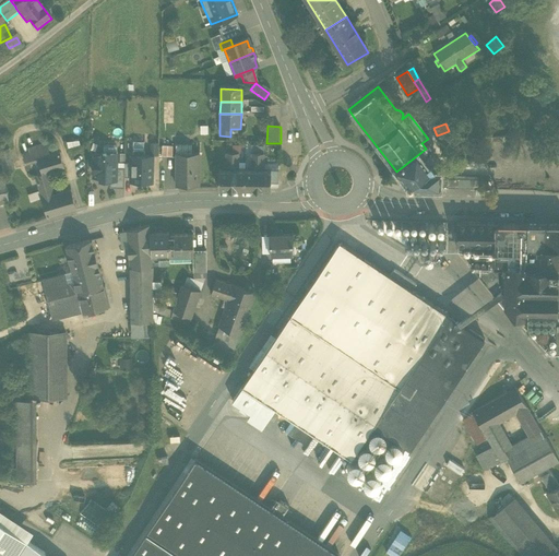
[(46,145),(28,151),(30,155),(35,153),(37,161),(49,157),(46,145)]
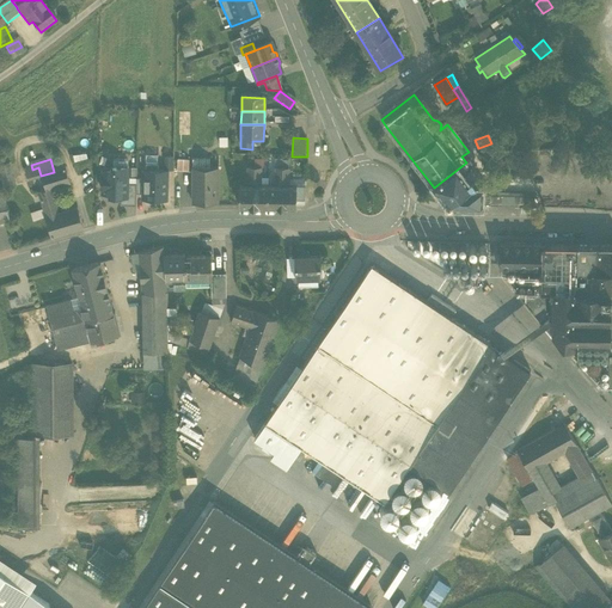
[(189,163),(177,161),(177,174),(189,174),(189,163)]
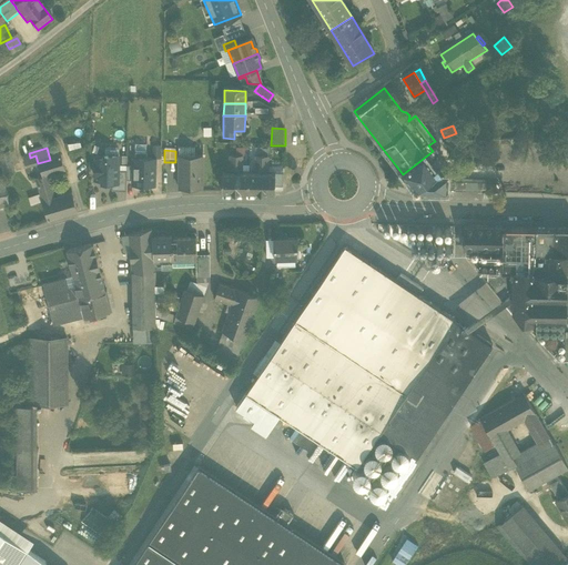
[(194,158),(194,151),(179,151),(179,191),(202,191),(202,158),(194,158)]
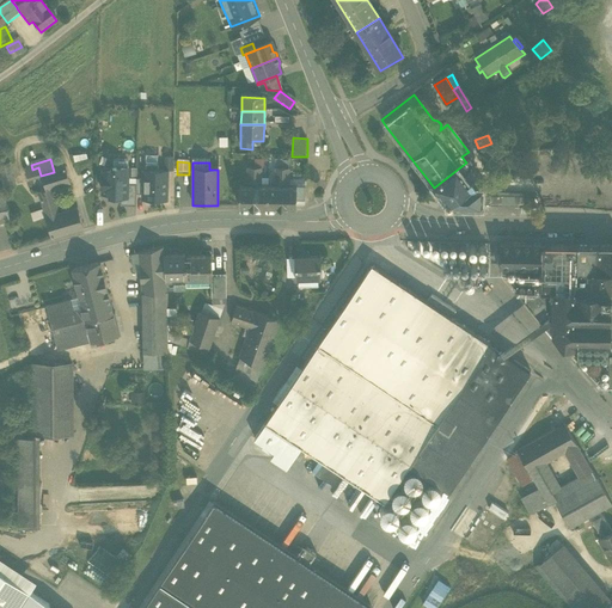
[(466,163),(434,188),(447,206),(451,208),(459,208),(459,213),(464,213),(464,208),(481,208),(482,184),(466,163)]
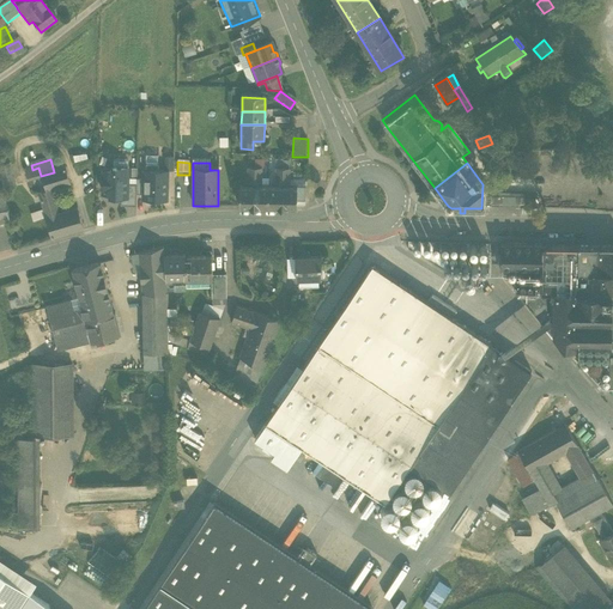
[(32,170),(25,172),(29,182),(42,178),(41,176),(38,168),(32,170)]
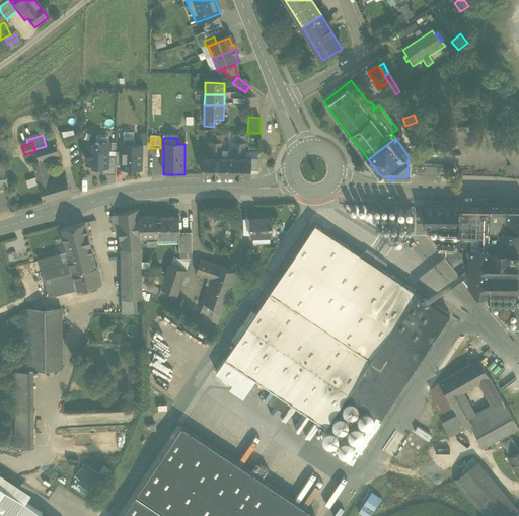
[(109,142),(86,142),(86,168),(92,168),(92,170),(109,170),(109,158),(109,142)]
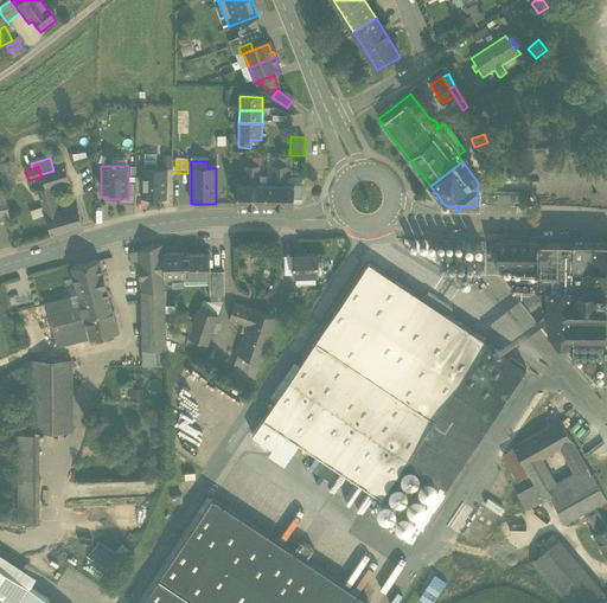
[(53,171),(40,174),(42,177),(45,191),(51,188),(51,190),(70,184),(64,167),(53,171)]
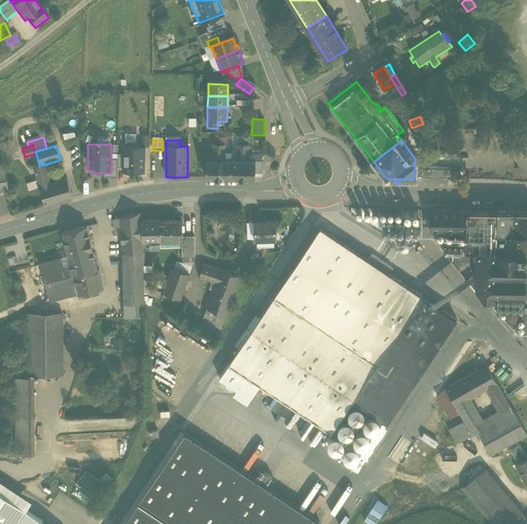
[(9,146),(0,148),(0,150),(4,166),(13,164),(9,146)]
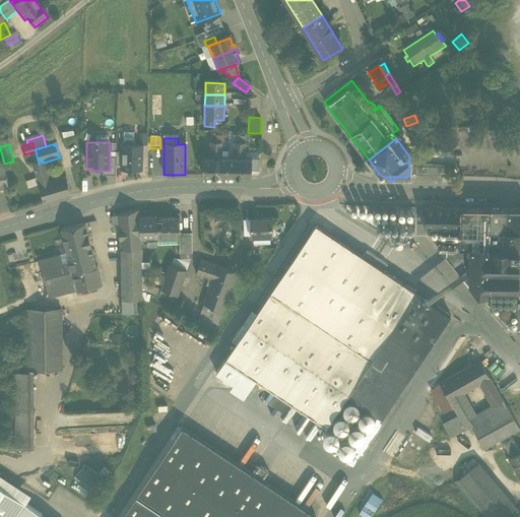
[(142,173),(143,147),(121,146),(120,173),(142,173)]
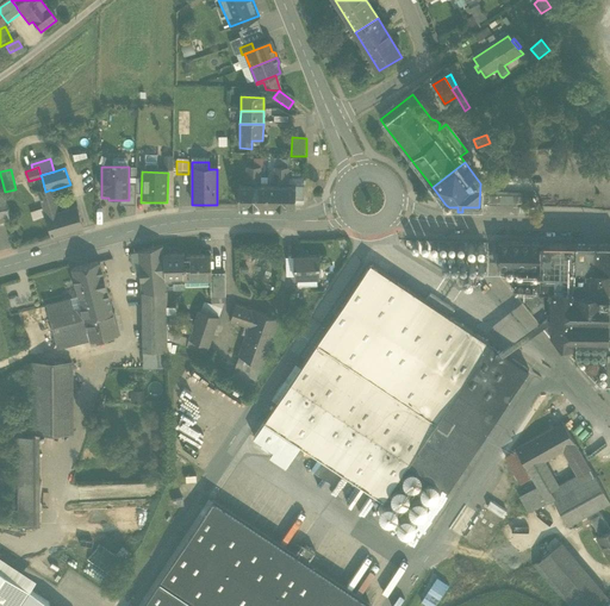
[(120,200),(120,207),(136,207),(136,186),(129,186),(129,200),(120,200)]
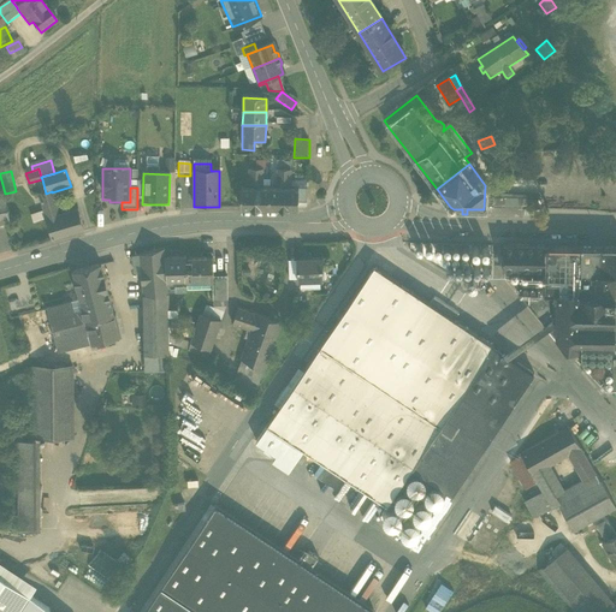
[(249,189),(241,189),(241,209),(255,209),(255,189),(249,189)]
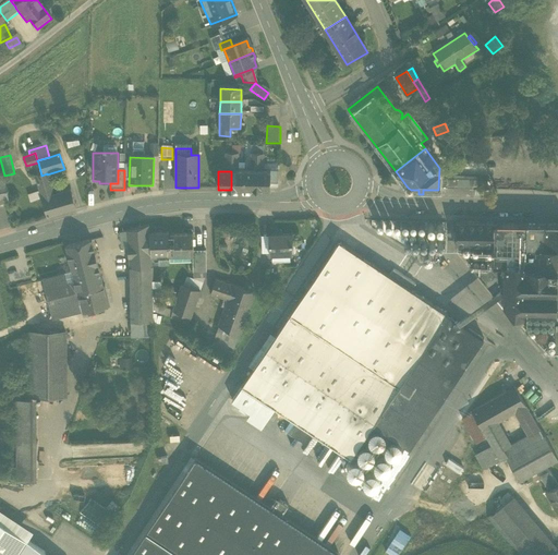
[(238,171),(231,171),(231,190),(244,191),(244,172),(238,171)]
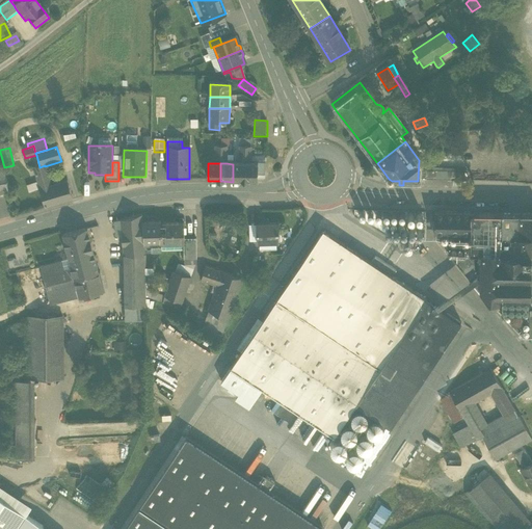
[(239,164),(233,164),(233,182),(245,182),(245,164),(239,164)]
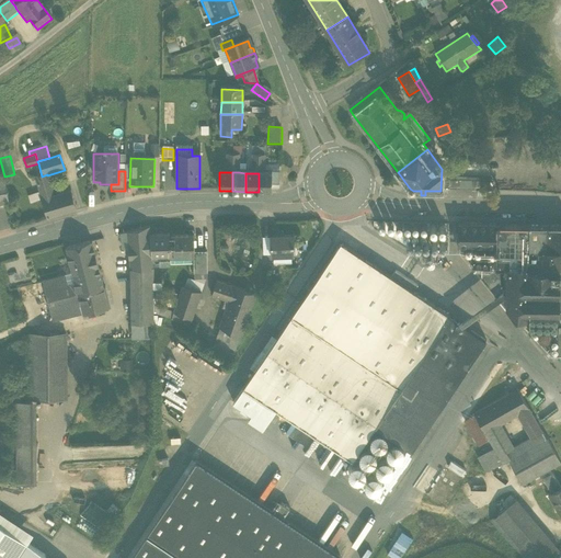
[(264,173),(259,173),(259,192),(272,192),(272,173),(264,173)]
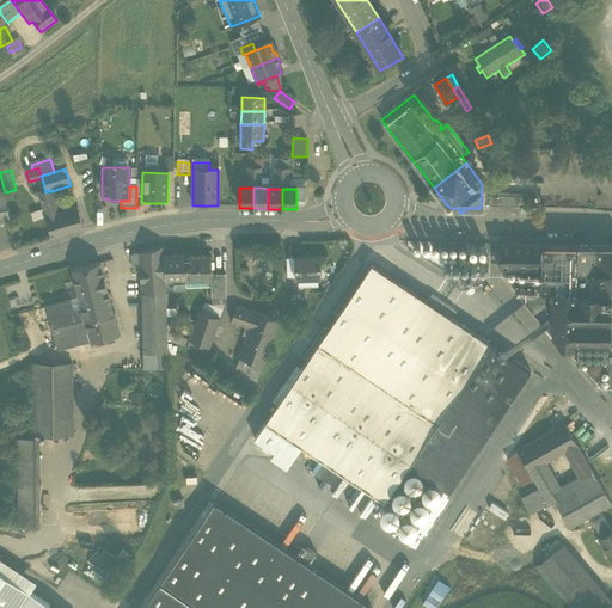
[(46,192),(38,194),(46,219),(59,215),(51,191),(51,190),(46,192)]
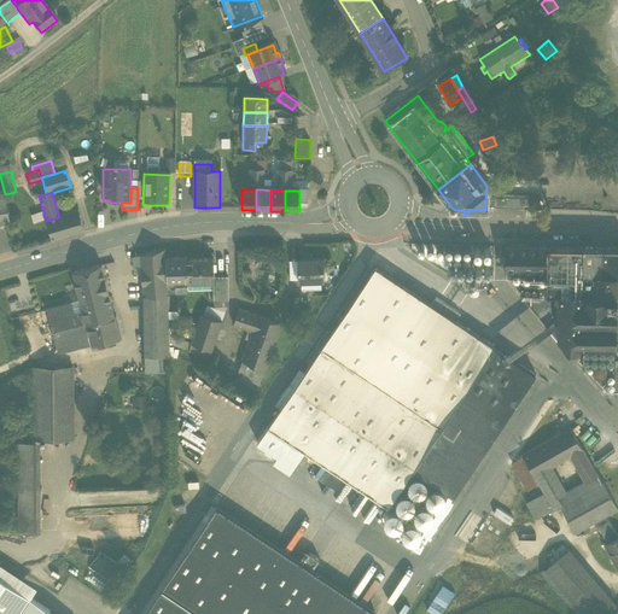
[(4,196),(0,196),(0,232),(11,229),(4,196)]
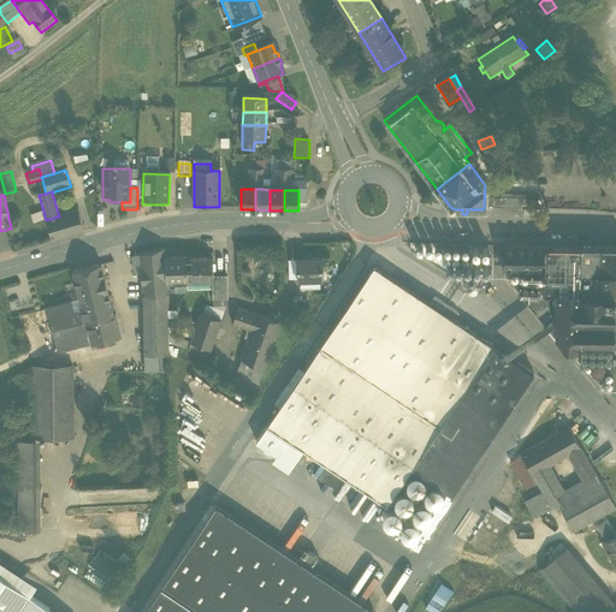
[(523,198),(493,197),(493,209),(523,211),(523,198)]
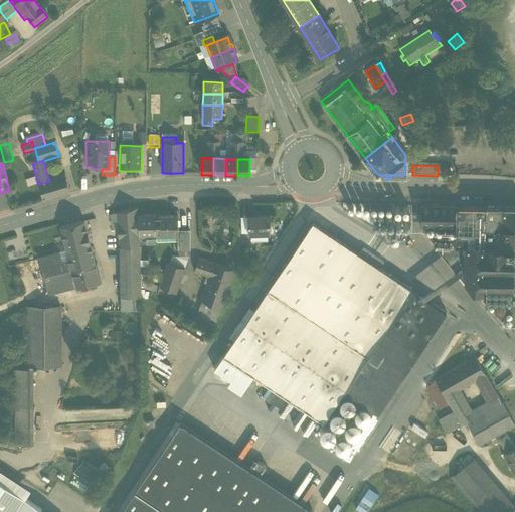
[(450,166),(438,166),(438,176),(449,177),(450,166)]
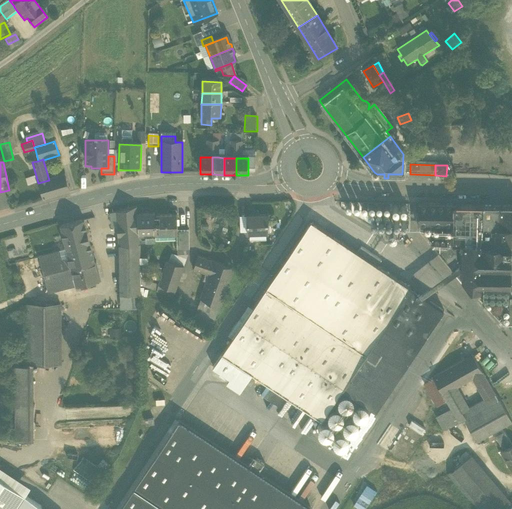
[(49,180),(38,183),(43,201),(70,193),(65,175),(49,180)]
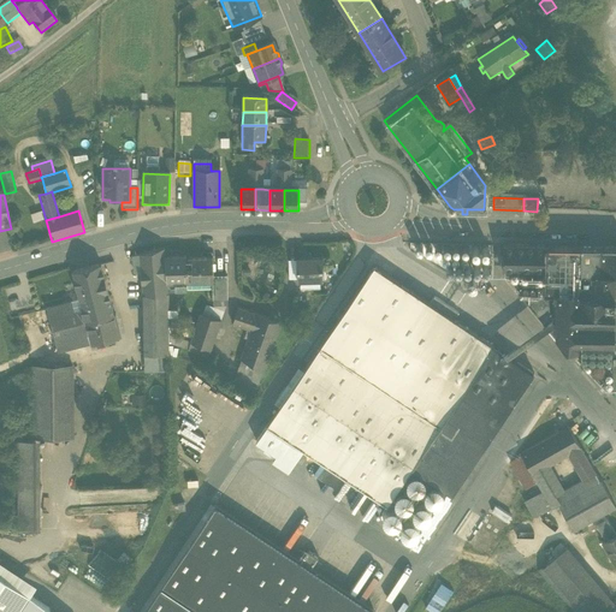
[(545,248),(503,247),(503,272),(544,272),(545,248)]
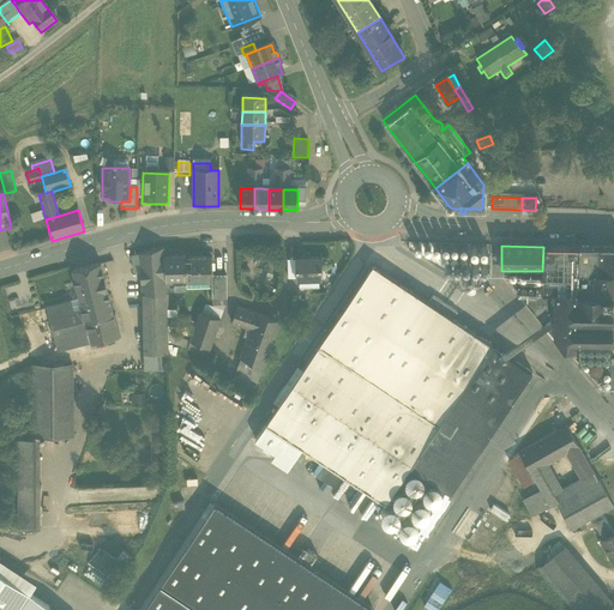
[(613,248),(543,247),(542,271),(542,293),(542,294),(557,294),(555,338),(567,352),(577,352),(577,345),(612,345),(613,281),(613,248)]
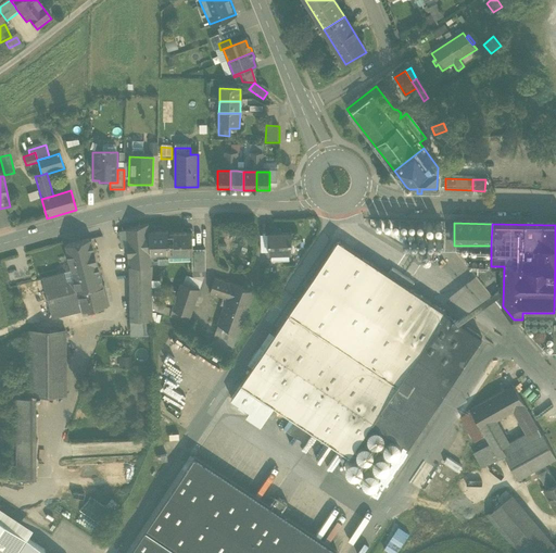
[(151,267),(151,260),(149,235),(148,226),(126,231),(127,249),(129,268),(151,267)]
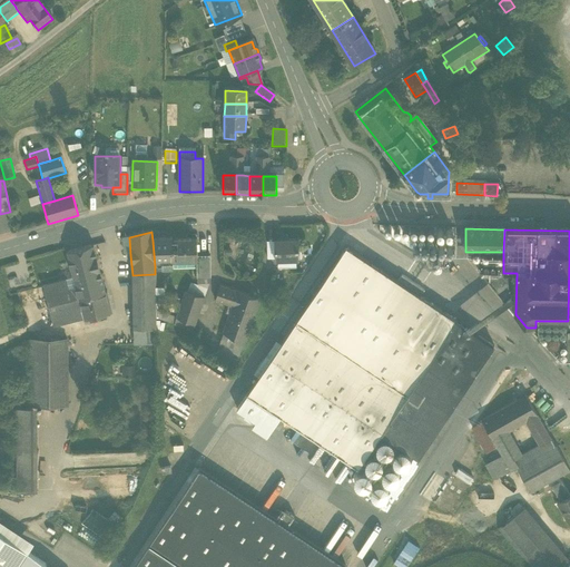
[(172,240),(153,241),(155,266),(161,265),(161,271),(196,270),(196,262),(197,262),(197,257),(197,242),(172,242),(172,240)]
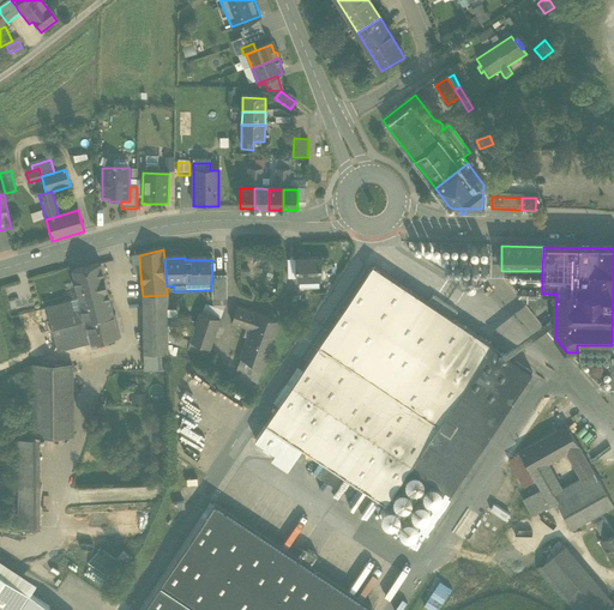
[(321,259),(308,260),(308,261),(298,261),(296,260),(295,260),(296,282),(321,281),(320,271),(321,271),(321,259)]
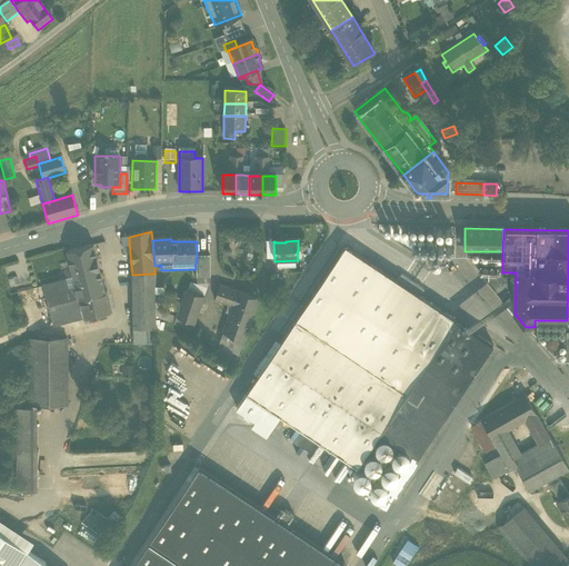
[(93,246),(67,252),(73,279),(75,287),(83,285),(81,278),(100,274),(93,246)]
